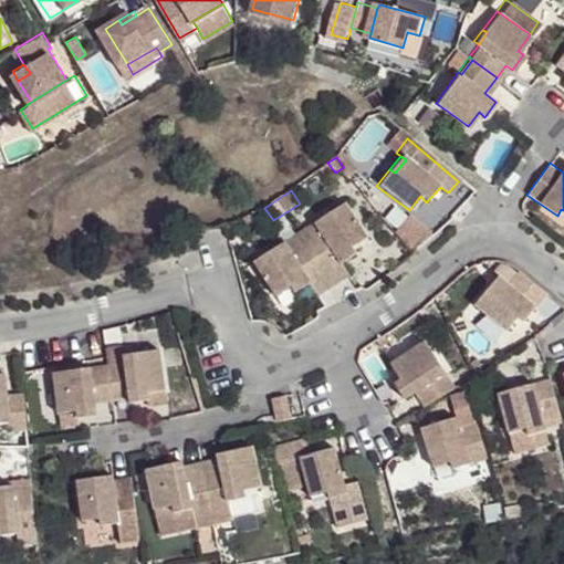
[(314,223),(302,231),(335,285),(348,278),(342,264),(356,256),(353,249),(368,240),(345,205),(326,217),(331,222),(316,230),(314,223)]
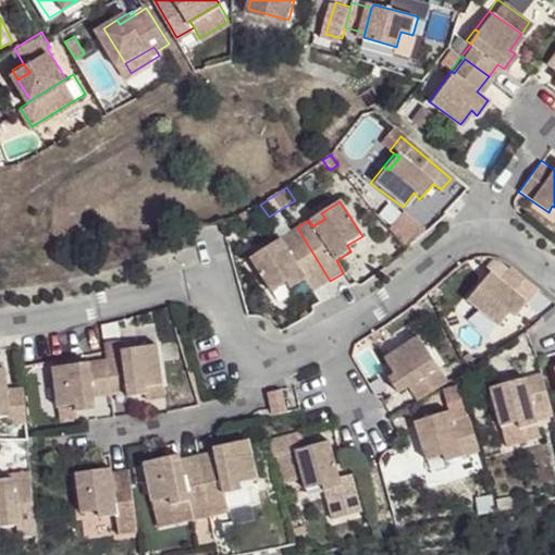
[(405,210),(391,226),(407,247),(428,227),(405,210)]
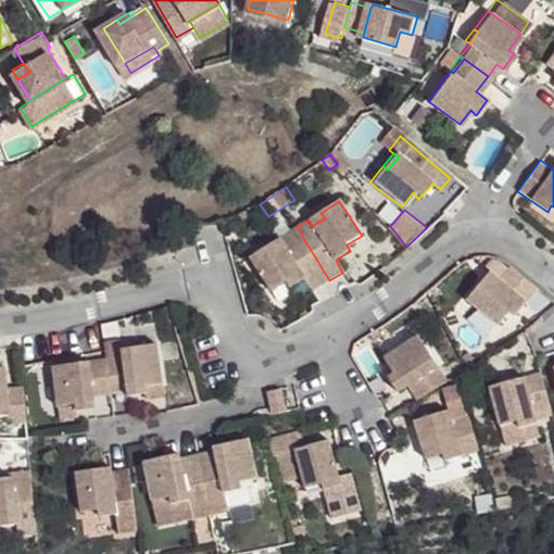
[(325,218),(320,213),(309,219),(311,226),(325,218)]
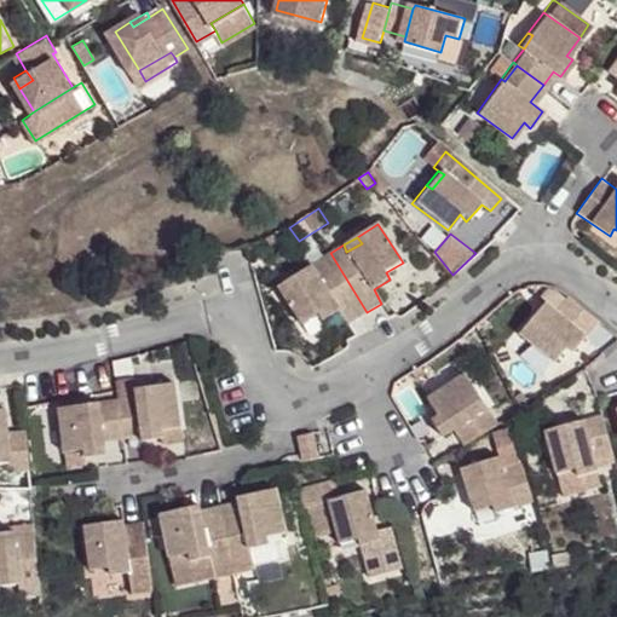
[(341,310),(350,322),(367,312),(330,253),(312,264),(317,271),(303,281),(299,274),(277,286),(301,326),(319,315),(322,319),(341,310)]
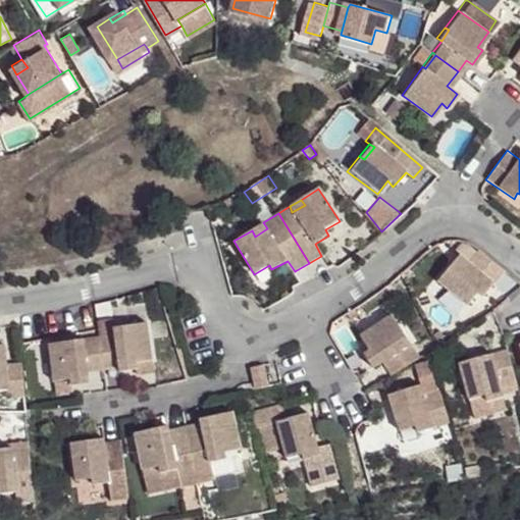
[(263,222),(252,230),(255,237),(267,228),(263,222)]
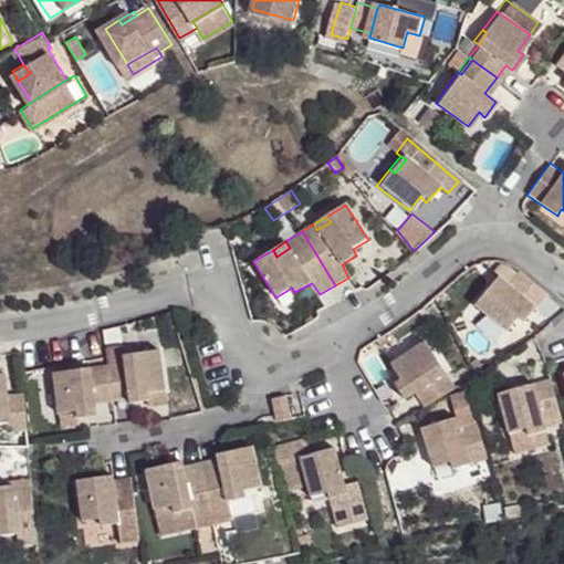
[(517,313),(540,285),(510,262),(500,274),(497,272),(488,284),(483,281),(470,296),(499,322),(511,309),(517,313)]
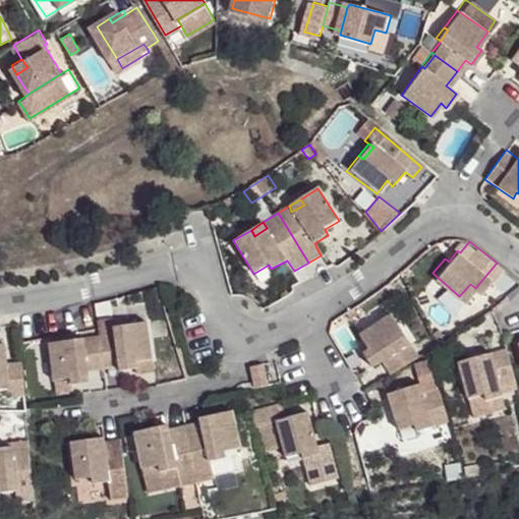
[(457,250),(454,247),(445,258),(449,262),(457,250)]
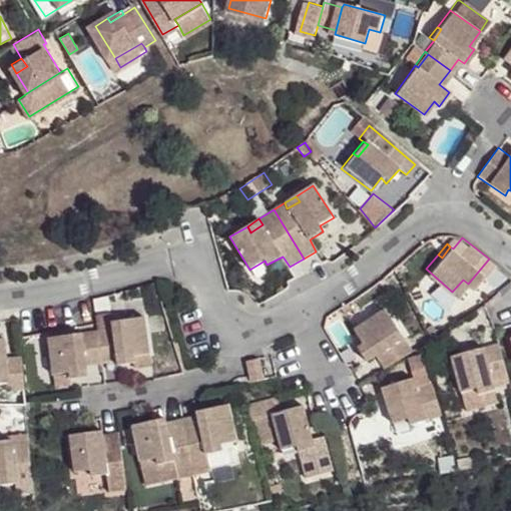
[(385,347),(395,363),(422,344),(412,331),(407,334),(401,325),(407,322),(394,301),(364,320),(373,334),(367,338),(375,353),(385,347)]
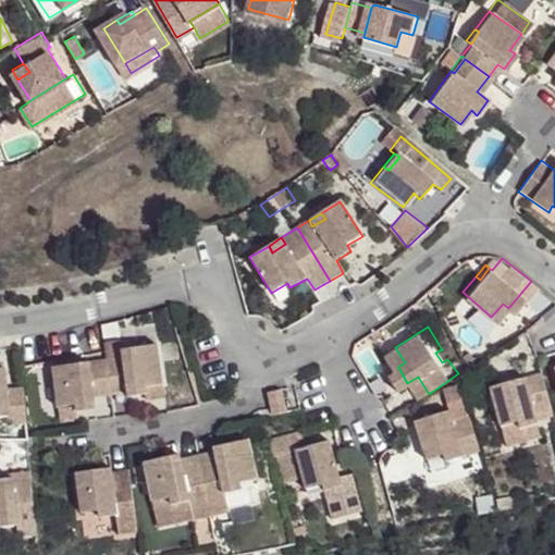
[(138,345),(122,348),(105,348),(109,386),(126,384),(128,389),(147,386),(146,380),(164,378),(157,335),(137,337),(138,345)]
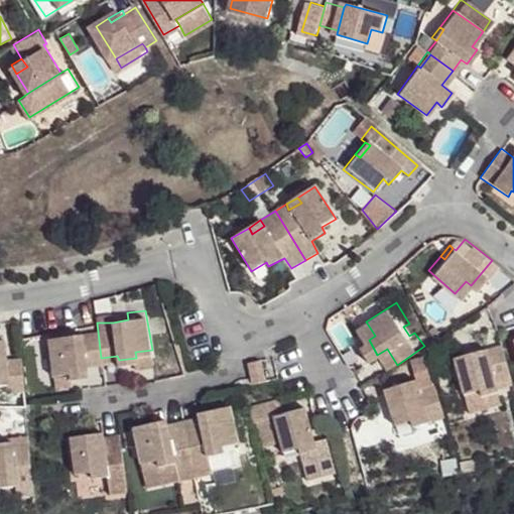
[(127,312),(113,315),(113,323),(128,319),(127,312)]
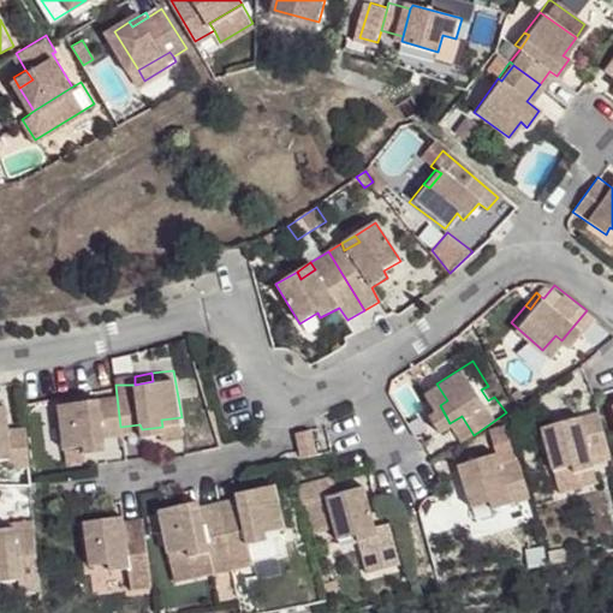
[(103,429),(120,427),(115,385),(97,390),(99,398),(81,400),(81,394),(54,398),(61,442),(82,440),(83,446),(105,442),(103,429)]
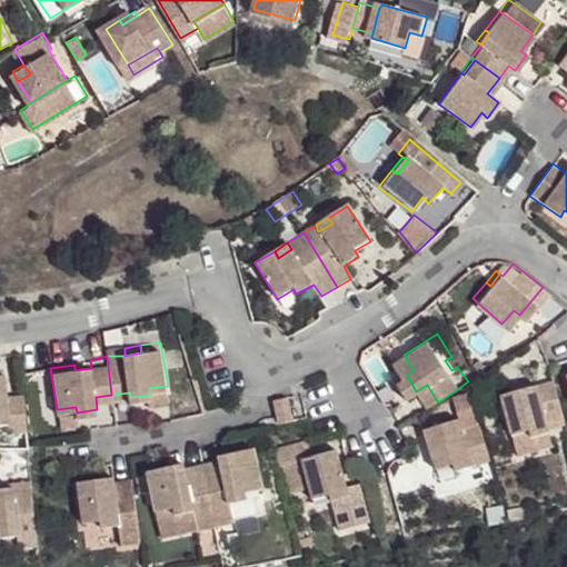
[(457,367),(451,357),(445,360),(451,370),(457,367)]
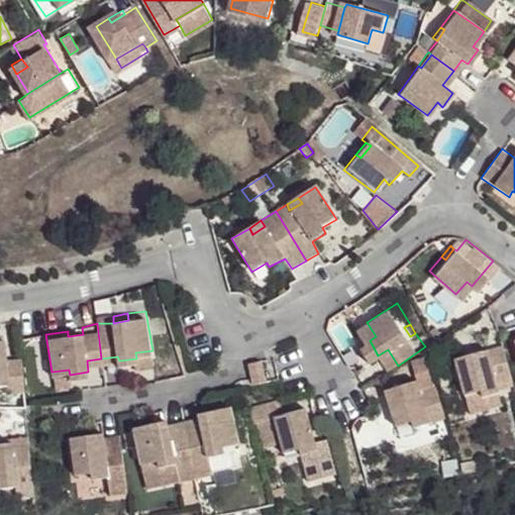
[(82,327),(68,331),(68,336),(83,334),(82,327)]
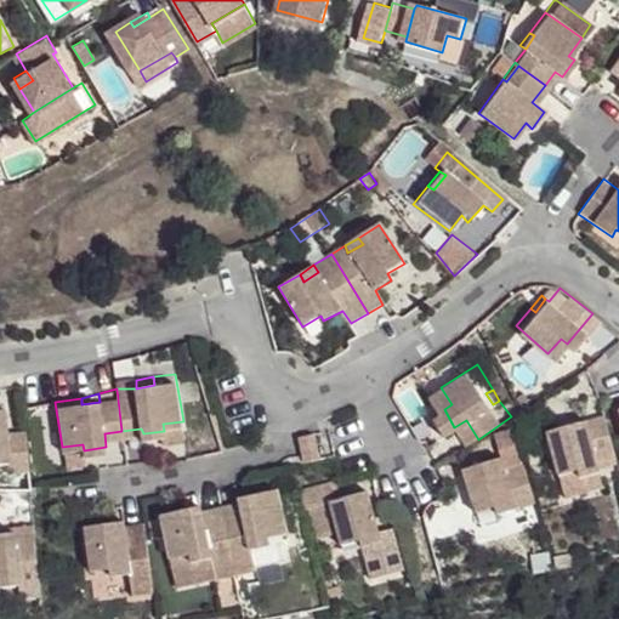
[(598,461),(617,458),(606,416),(584,422),(586,429),(569,432),(568,429),(549,433),(562,480),(579,475),(580,482),(602,475),(598,461)]
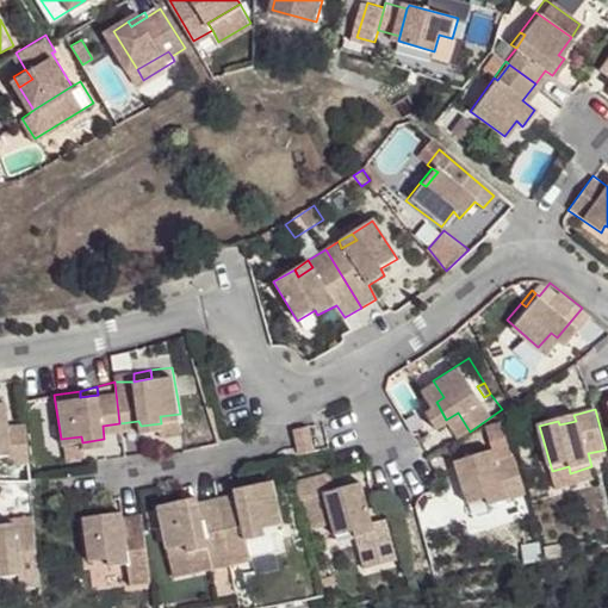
[(574,415),(558,421),(559,425),(576,421),(574,415)]
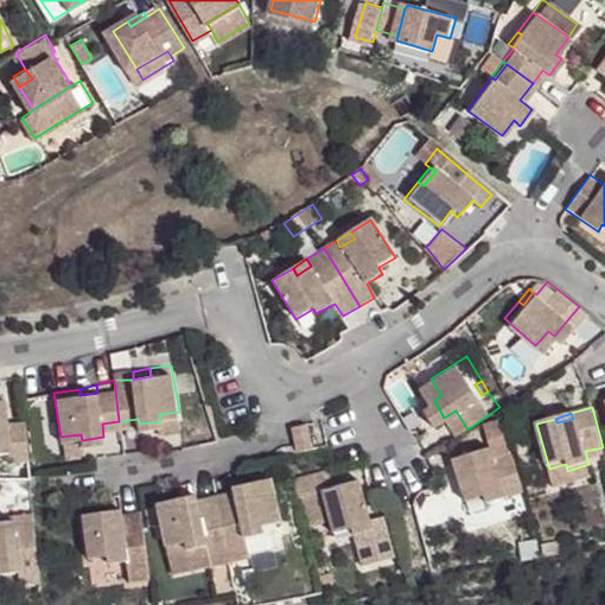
[(8,467),(29,465),(24,426),(2,428),(0,418),(0,456),(5,456),(8,467)]
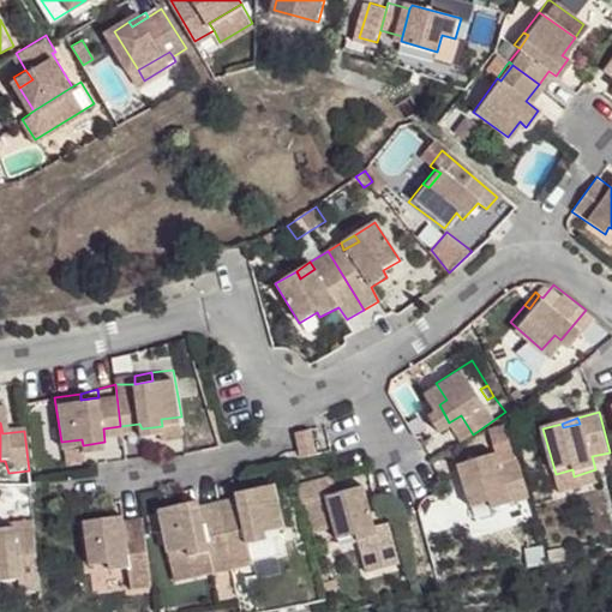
[(139,424),(120,426),(123,436),(142,433),(142,429),(139,424)]
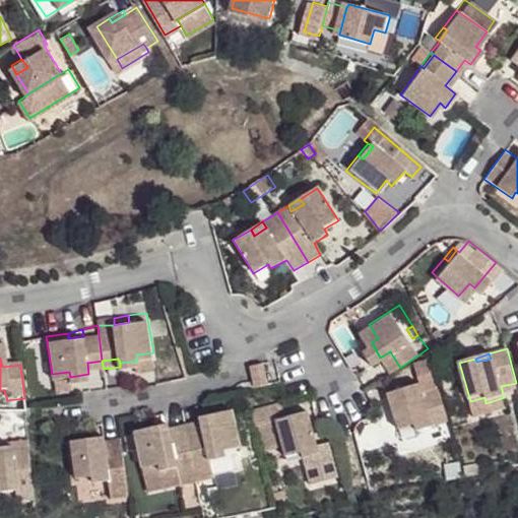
[(263,360),(251,363),(256,384),(268,382),(263,360)]
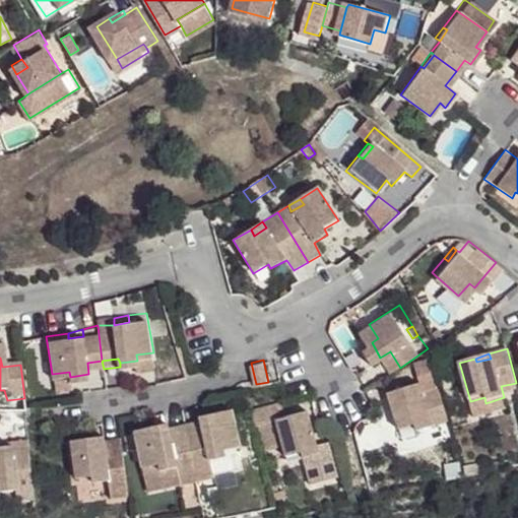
[(422,389),(419,384),(406,389),(406,393),(422,389)]
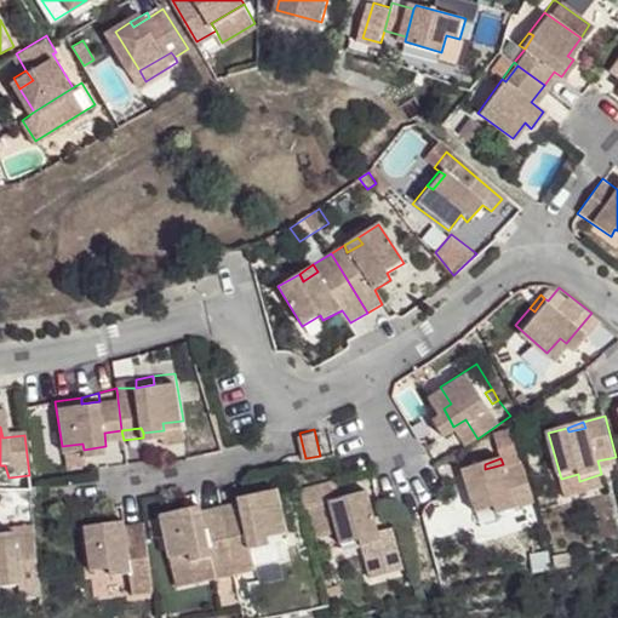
[(498,515),(538,503),(524,464),(504,470),(503,464),(485,469),(485,464),(464,470),(476,514),(497,508),(498,515)]
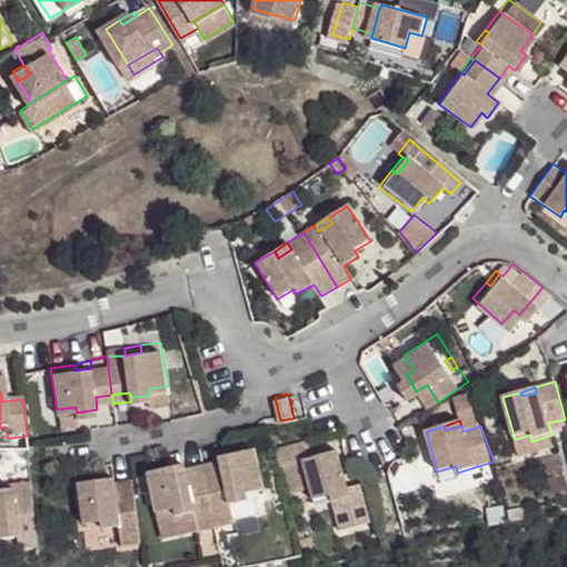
[(314,453),(309,438),(271,448),(277,466),(302,460),(312,498),(332,495),(334,499),(349,495),(339,454),(325,456),(324,450),(314,453)]
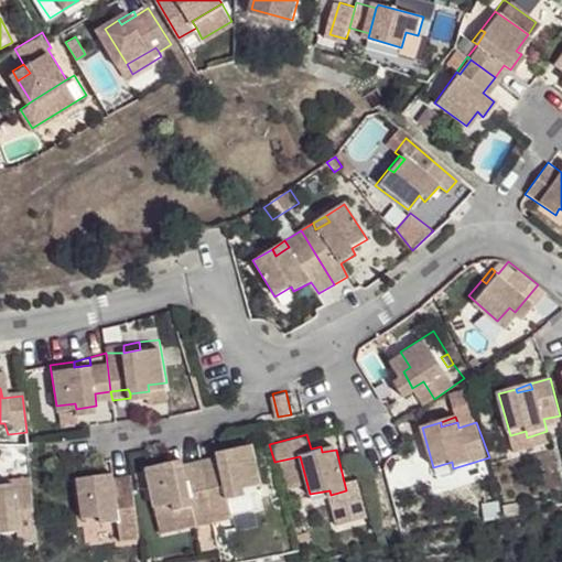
[(228,454),(216,456),(201,461),(213,518),(228,516),(225,501),(244,498),(242,488),(258,486),(249,443),(227,447),(228,454)]
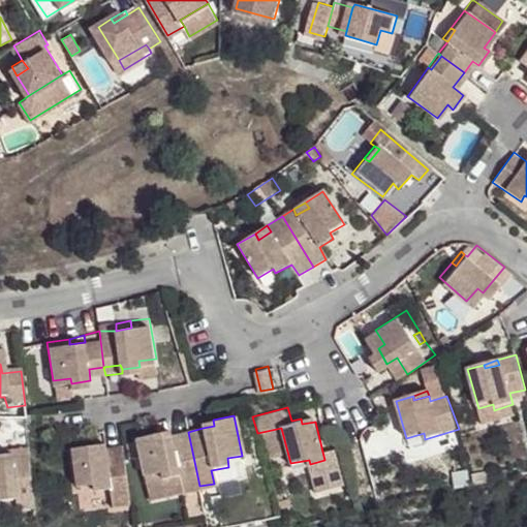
[(181,490),(199,486),(188,432),(168,435),(156,436),(155,433),(134,437),(142,475),(158,473),(160,479),(178,476),(181,490)]
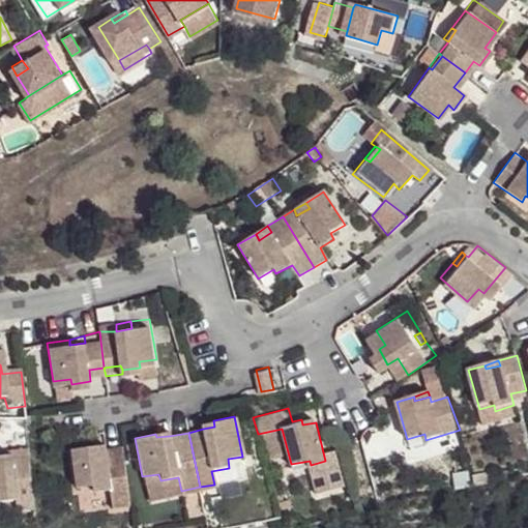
[(17,507),(34,506),(28,445),(11,447),(11,450),(11,457),(0,457),(0,497),(16,496),(17,507)]
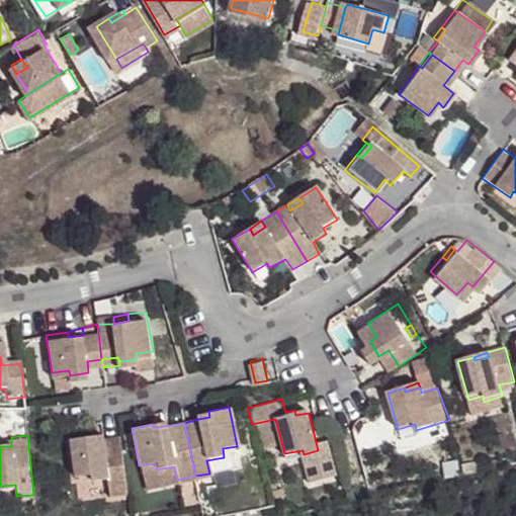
[(108,496),(127,494),(120,436),(101,438),(86,440),(86,435),(65,437),(71,475),(87,474),(87,480),(106,478),(108,496)]
